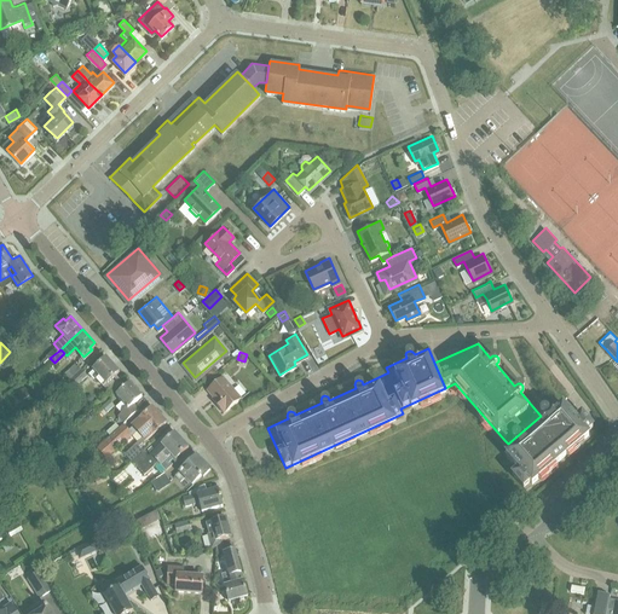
[(120,380),(114,372),(119,369),(107,355),(93,368),(98,374),(96,375),(103,382),(102,383),(109,389),(120,380)]
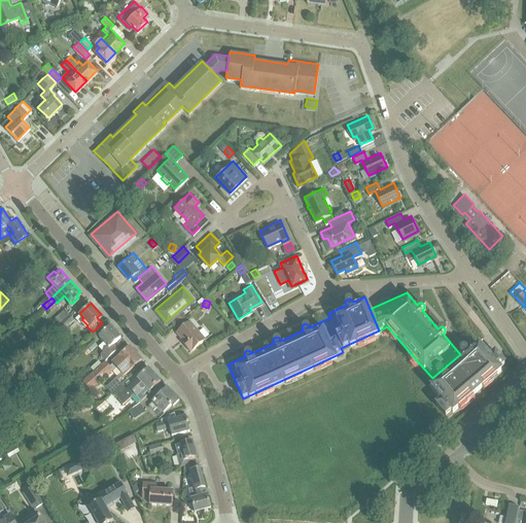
[(59,321),(68,313),(63,307),(54,316),(59,321)]
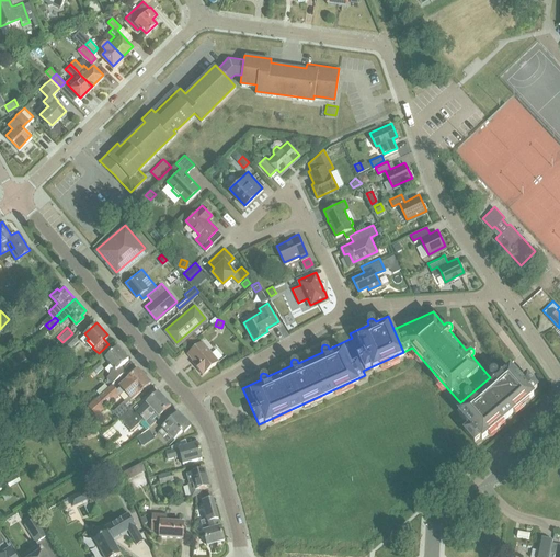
[(72,333),(63,342),(57,348),(63,353),(78,338),(73,332),(72,333)]
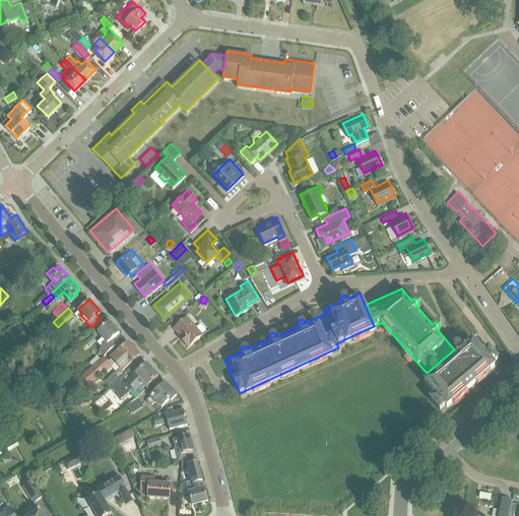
[(187,314),(174,325),(182,335),(181,337),(187,344),(188,343),(189,343),(201,332),(195,324),(187,314)]
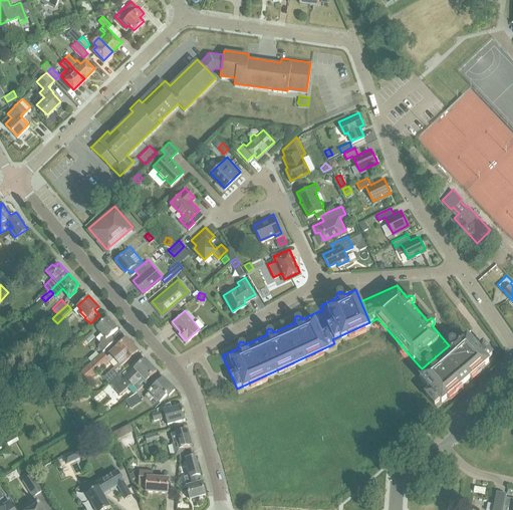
[(110,333),(117,327),(107,315),(96,325),(105,335),(97,342),(102,348),(114,338),(110,333)]
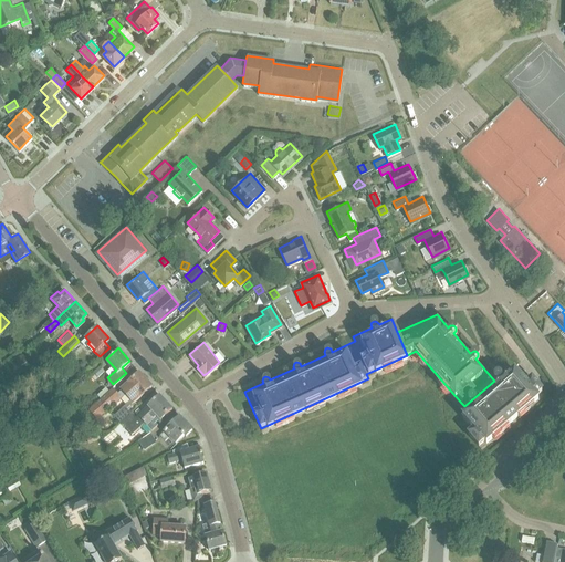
[(22,353),(16,357),(19,362),(25,357),(22,353)]
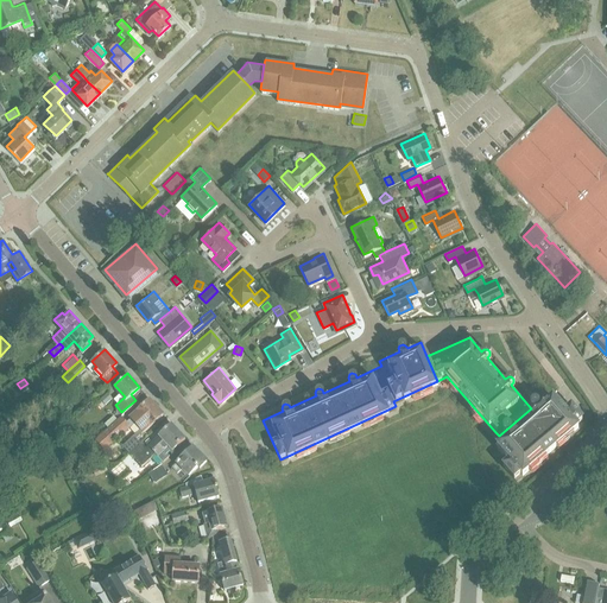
[(531,408),(499,436),(487,446),(516,478),(583,419),(556,387),(537,404),(536,400),(532,399),(529,401),(529,405),(531,408)]
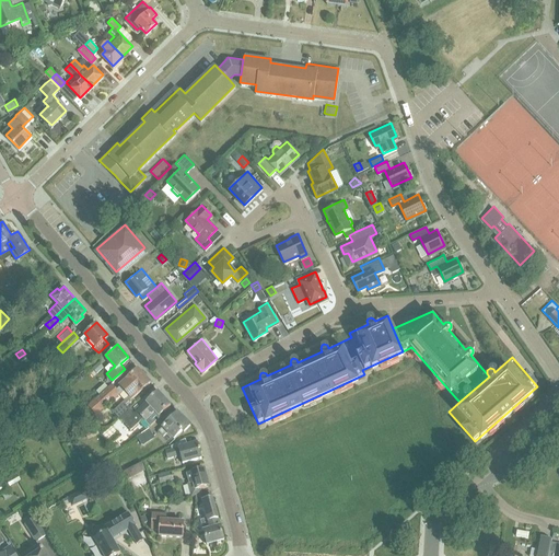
[(102,365),(97,360),(91,366),(96,371),(102,365)]
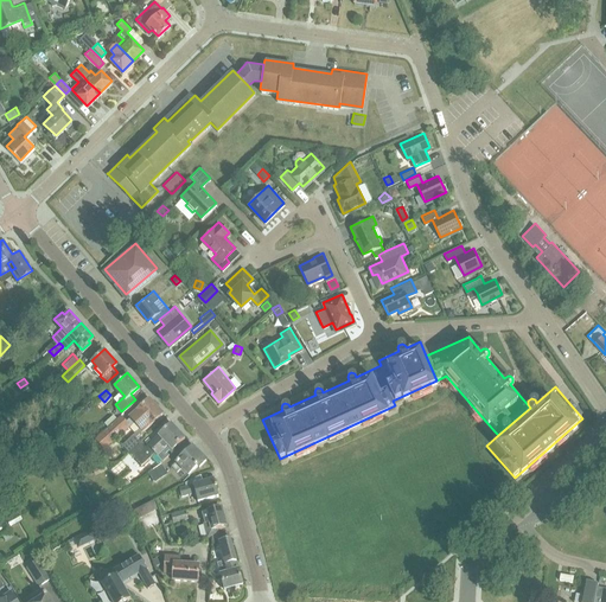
[(133,431),(135,435),(142,428),(142,429),(150,422),(150,423),(161,411),(150,397),(136,409),(129,415),(140,426),(133,431)]
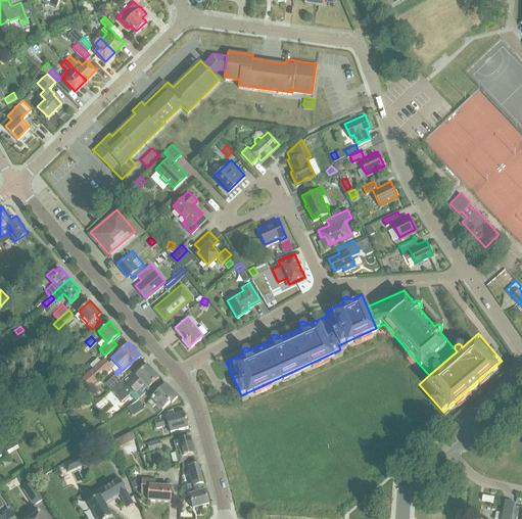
[(97,356),(90,363),(92,366),(100,359),(97,356)]
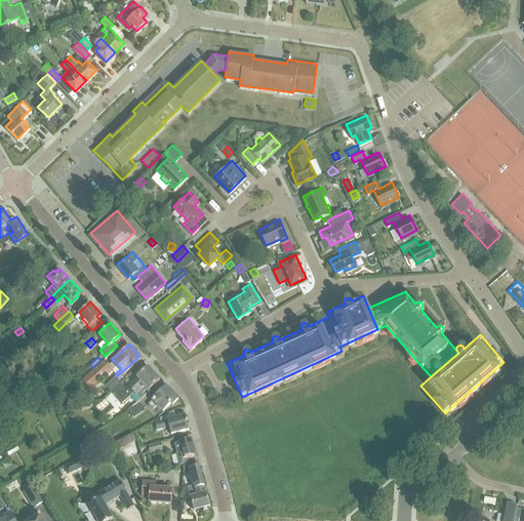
[(89,386),(112,366),(105,358),(82,377),(89,386)]
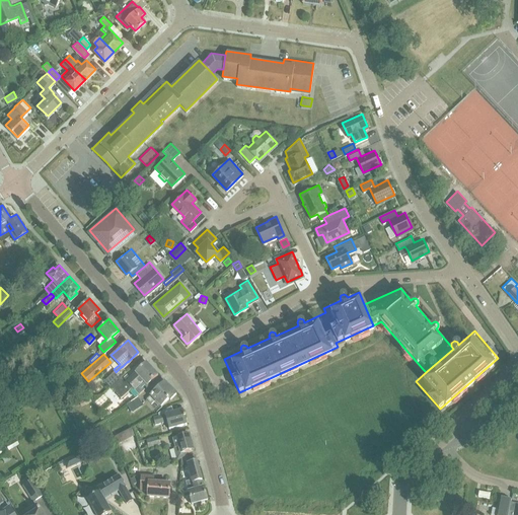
[(124,380),(120,376),(109,385),(120,396),(132,385),(138,391),(149,381),(148,381),(157,372),(146,360),(124,380)]
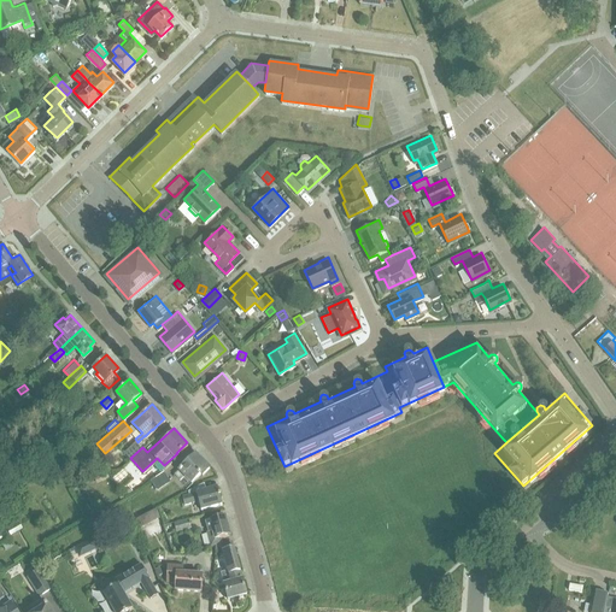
[(138,442),(135,439),(123,449),(130,458),(142,447),(138,442)]
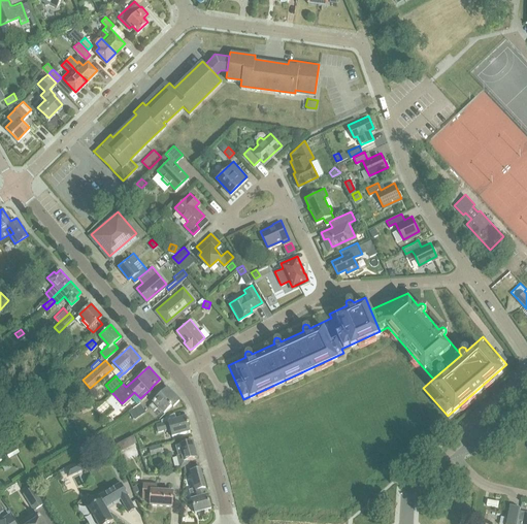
[(173,404),(178,399),(167,387),(150,403),(154,407),(157,404),(163,411),(171,402),(173,404)]
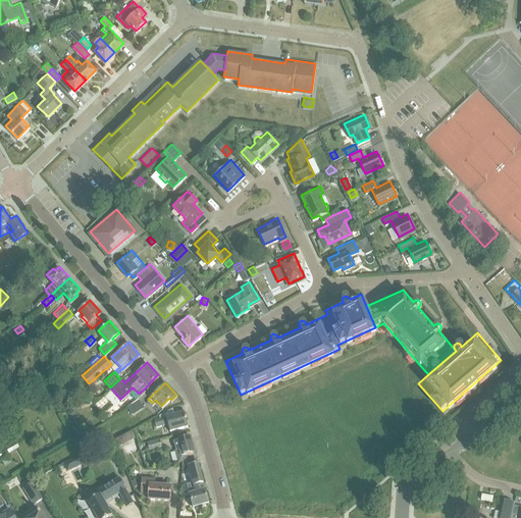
[(90,398),(81,403),(83,406),(92,402),(90,398)]
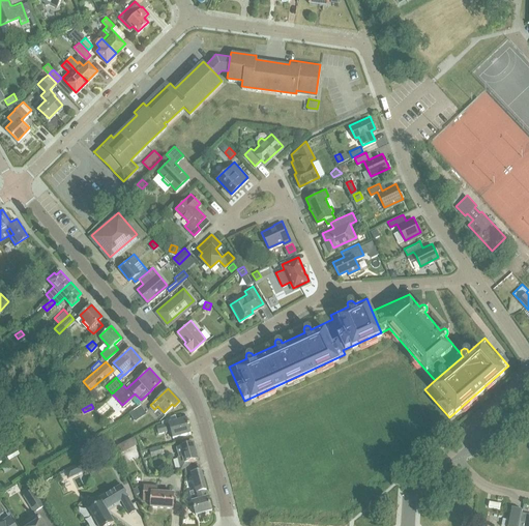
[(146,413),(140,404),(128,411),(134,420),(146,413)]
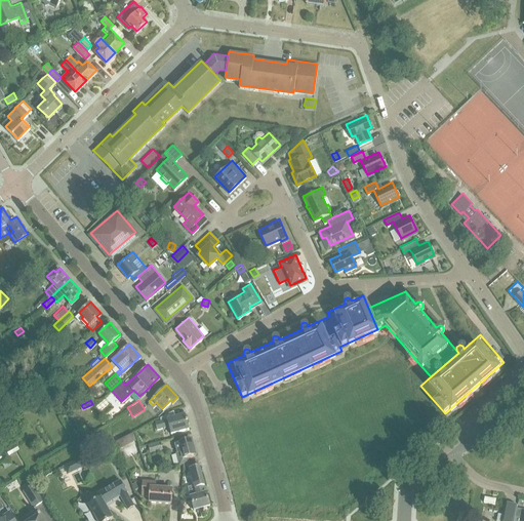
[(161,418),(155,419),(156,427),(169,424),(171,432),(189,427),(185,411),(174,414),(172,409),(160,415),(161,418)]
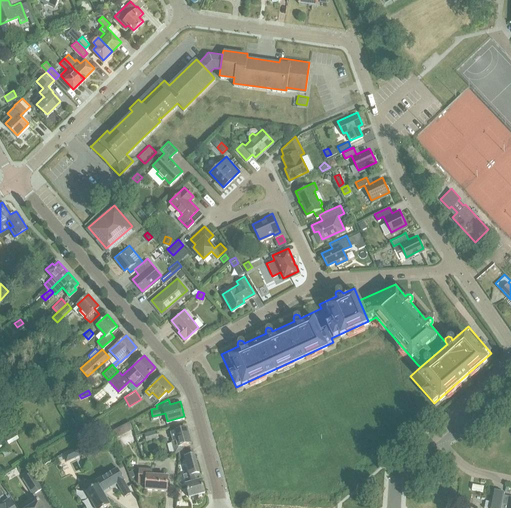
[(125,422),(111,429),(115,436),(128,429),(125,422)]
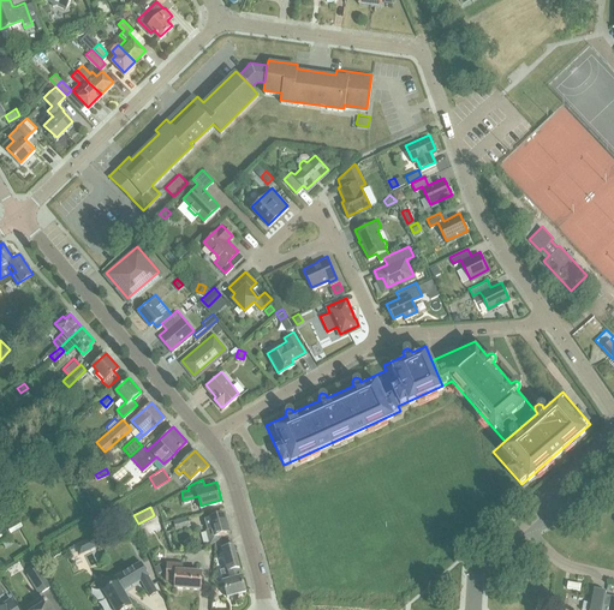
[(214,540),(221,539),(220,532),(230,530),(224,512),(206,516),(208,527),(206,528),(209,542),(214,540)]
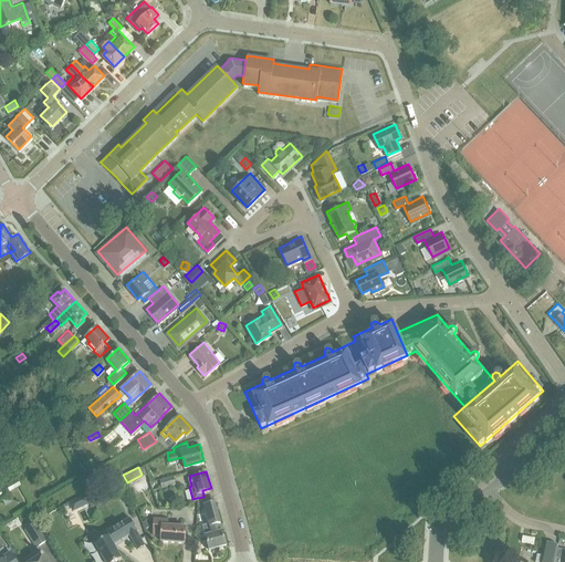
[(175,482),(173,474),(158,477),(160,486),(175,482)]
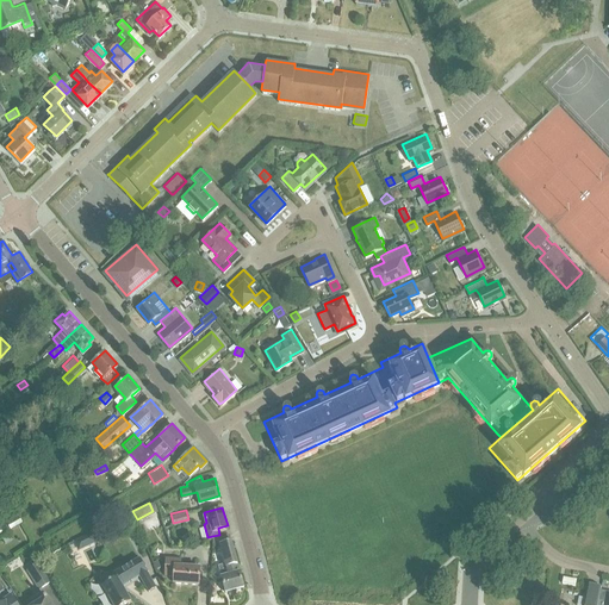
[(131,512),(124,516),(129,523),(135,519),(131,512)]
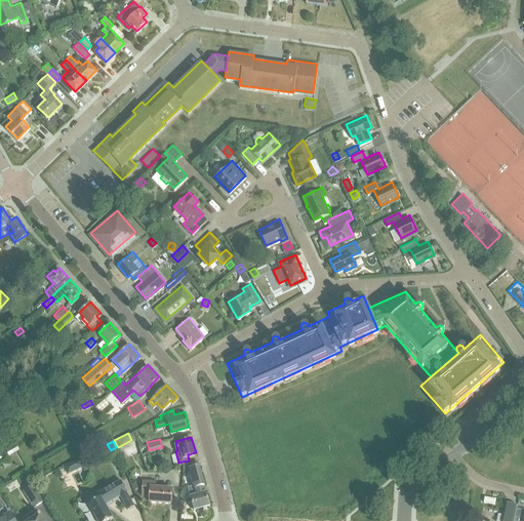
[(15,443),(5,449),(8,454),(18,448),(15,443)]
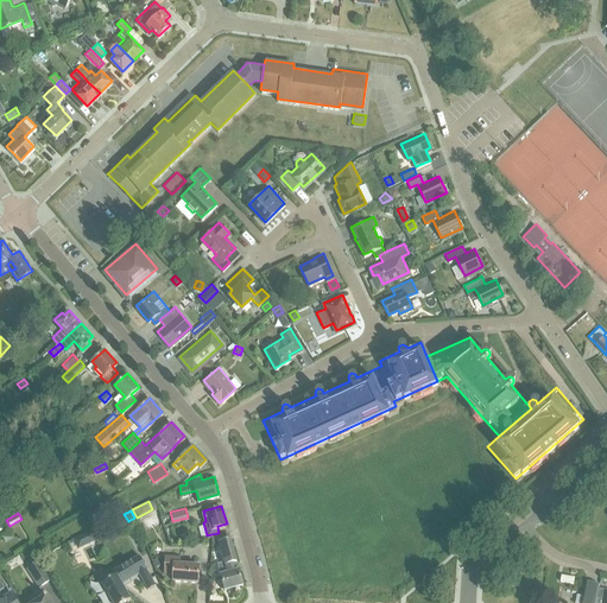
[(1,532),(5,538),(12,534),(10,528),(1,532)]
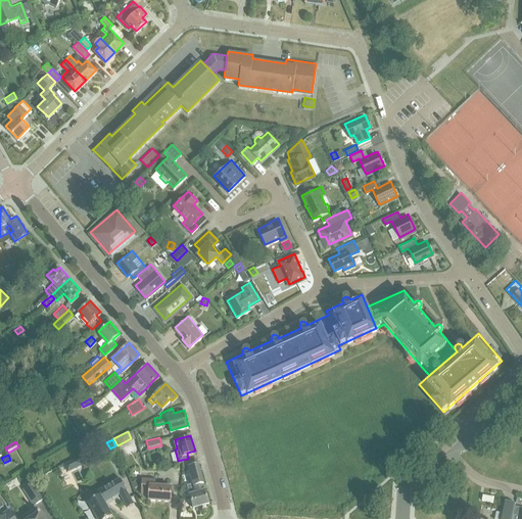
[(63,461),(67,470),(83,463),(79,455),(63,461)]
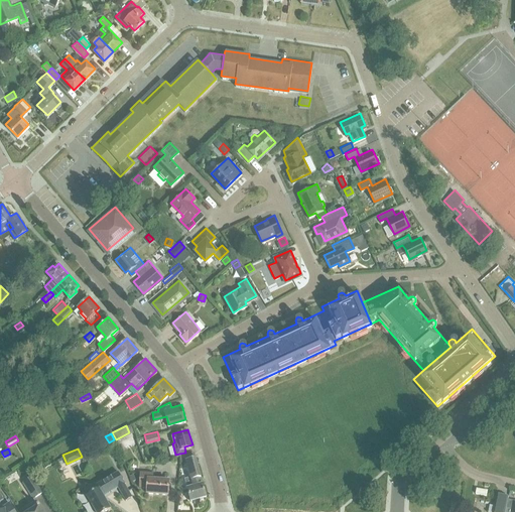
[(194,450),(185,453),(179,454),(179,458),(184,457),(189,474),(183,476),(189,499),(206,494),(196,456),(194,450)]
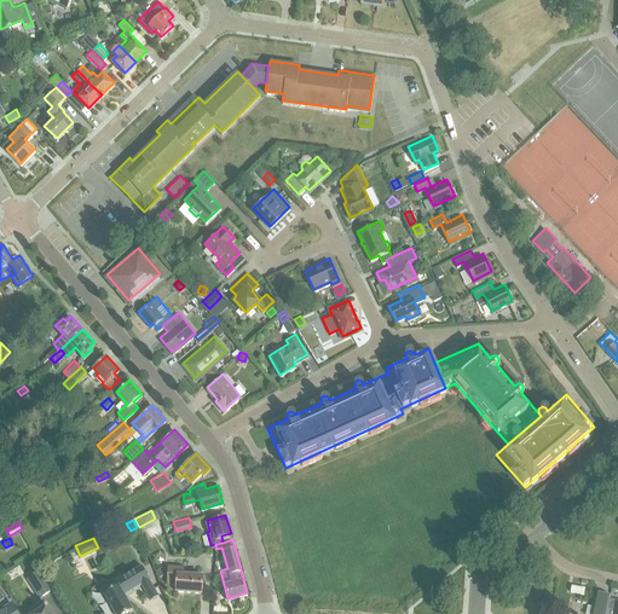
[(122,613),(132,608),(123,592),(140,581),(150,597),(157,594),(149,578),(149,577),(140,563),(115,578),(108,583),(109,585),(102,590),(115,613),(122,613)]
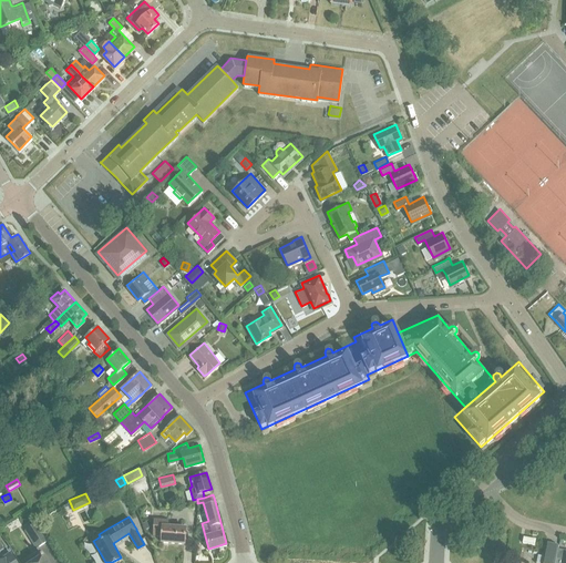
[(185,526),(167,525),(167,518),(154,517),(153,534),(161,534),(161,540),(184,542),(185,526)]
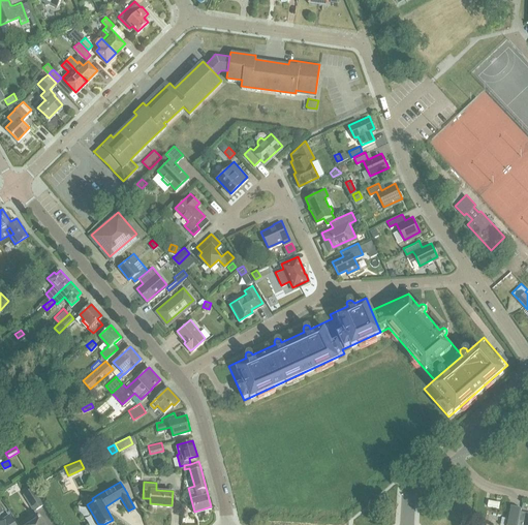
[(23,493),(33,510),(44,502),(34,486),(23,493)]
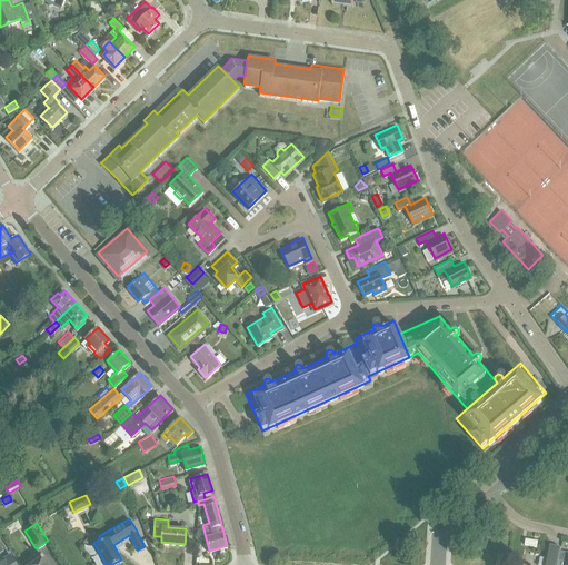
[(542,564),(549,564),(567,564),(567,549),(559,548),(560,545),(547,543),(542,564)]
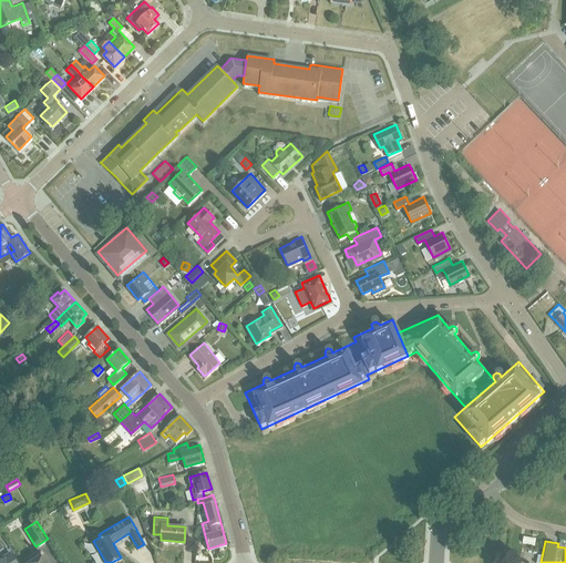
[(23,560),(24,562),(48,562),(40,550),(23,560)]
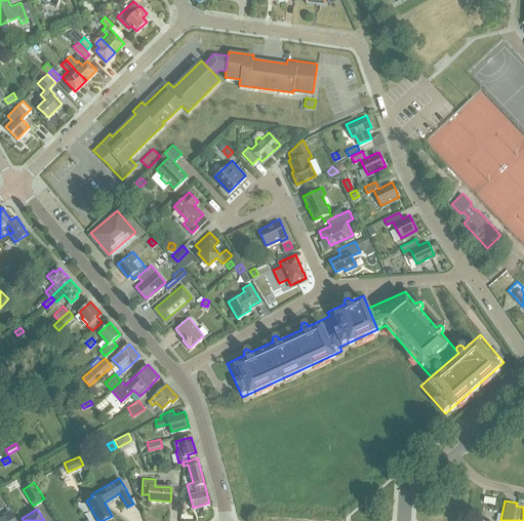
[(0,520),(15,520),(9,510),(3,514),(4,515),(0,517),(0,520)]
